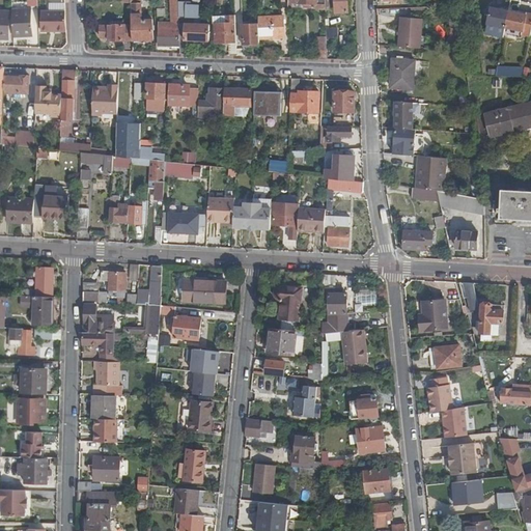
[(141,0),(131,0),(131,2),(132,16),(133,16),(134,33),(133,33),(133,40),(154,39),(152,20),(142,20),(142,15),(141,0)]
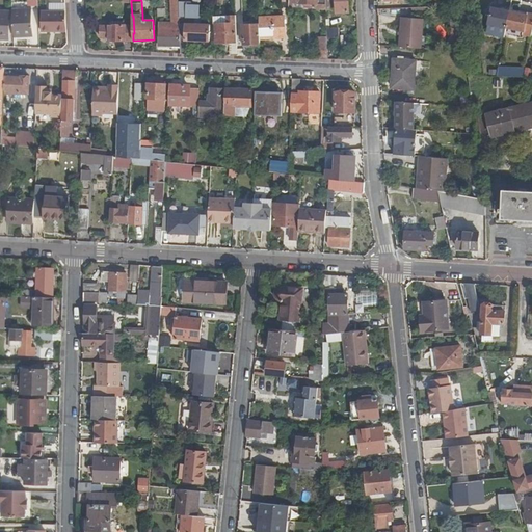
[(178,0),(174,0),(175,24),(159,23),(158,46),(181,46),(180,18),(178,0)]
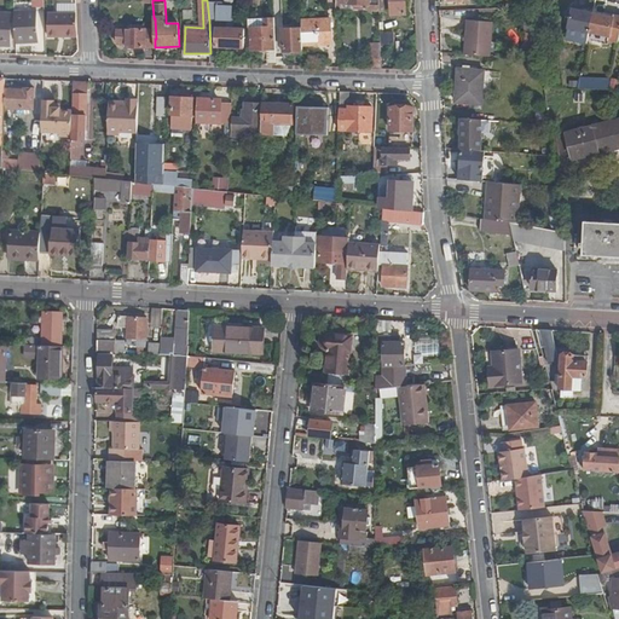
[(336,0),(336,4),(354,4),(354,7),(362,9),(362,5),(366,5),(366,10),(380,11),(380,7),(379,0),(336,0)]
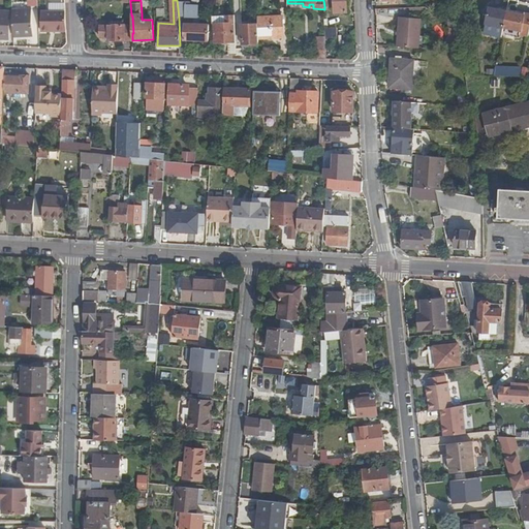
[(323,0),(324,6),(335,6),(335,12),(347,11),(346,0),(323,0)]
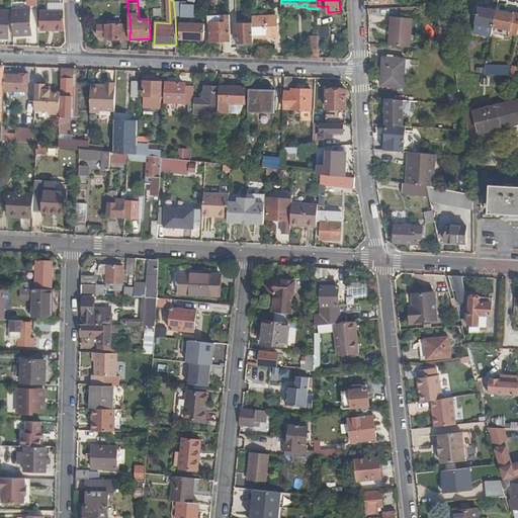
[(497,11),(480,7),(476,22),(493,26),(497,11)]
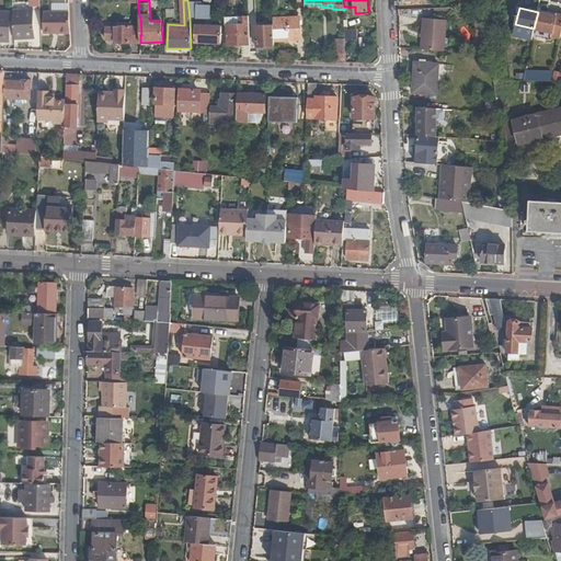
[(15,11),(13,11),(14,39),(35,38),(34,11),(15,11)]
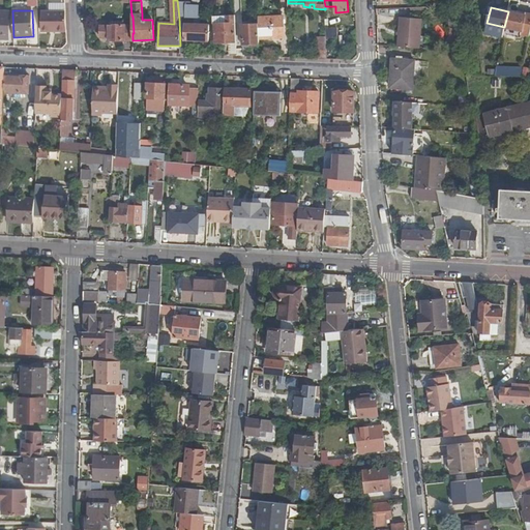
[(9,12),(0,11),(0,38),(8,38),(9,12)]
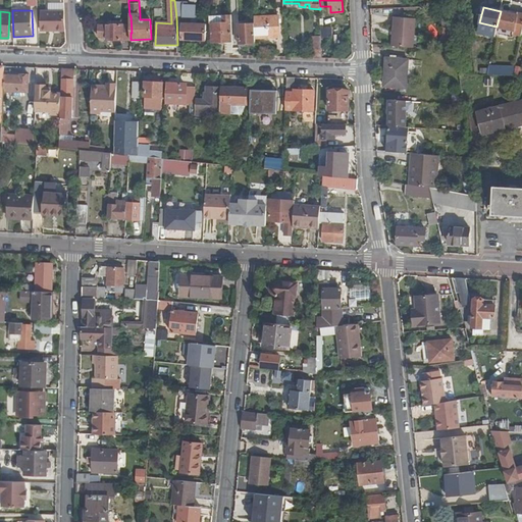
[(521,34),(521,15),(501,11),(497,27),(514,30),(512,36),(521,38),(521,34)]
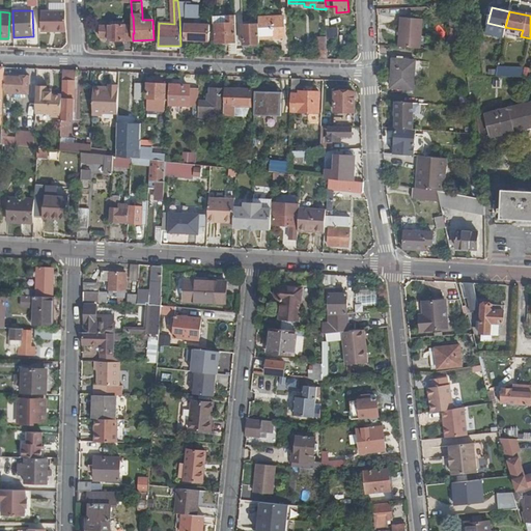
[(66,31),(66,12),(42,12),(42,31),(66,31)]
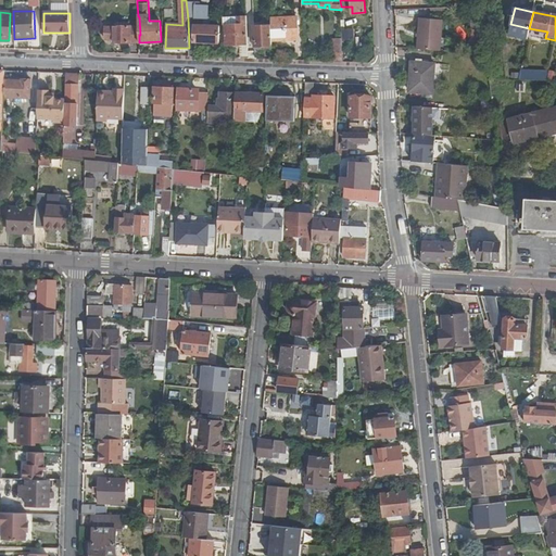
[(223,25),(224,25),(225,45),(248,43),(247,15),(237,16),(223,16),(223,25)]
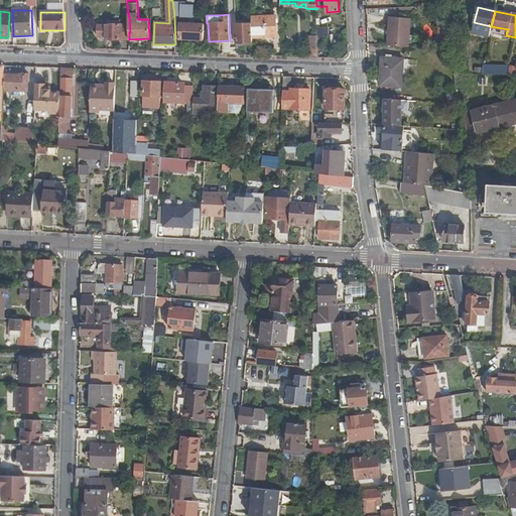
[(275,15),(251,17),(251,23),(252,37),(276,36),(275,15)]
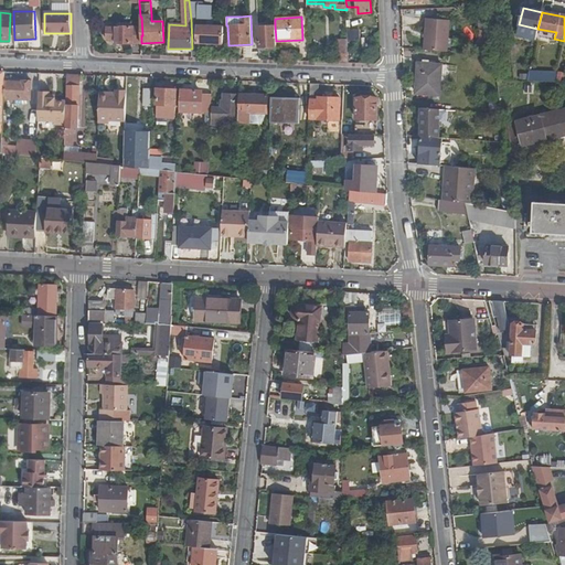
[(208,20),(191,19),(192,49),(192,57),(200,57),(199,43),(222,44),(223,27),(208,27),(208,20)]
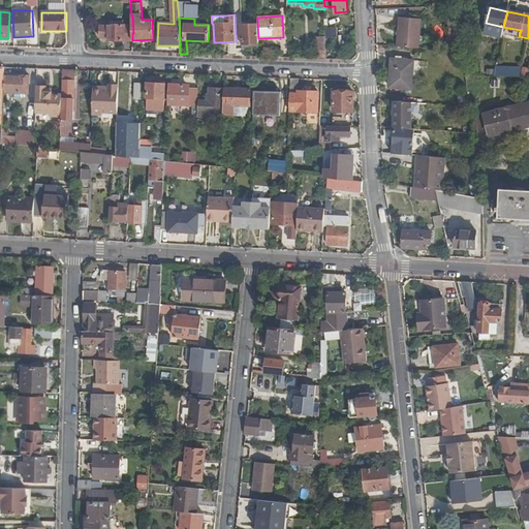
[(422,19),(400,18),(398,47),(418,49),(422,19)]
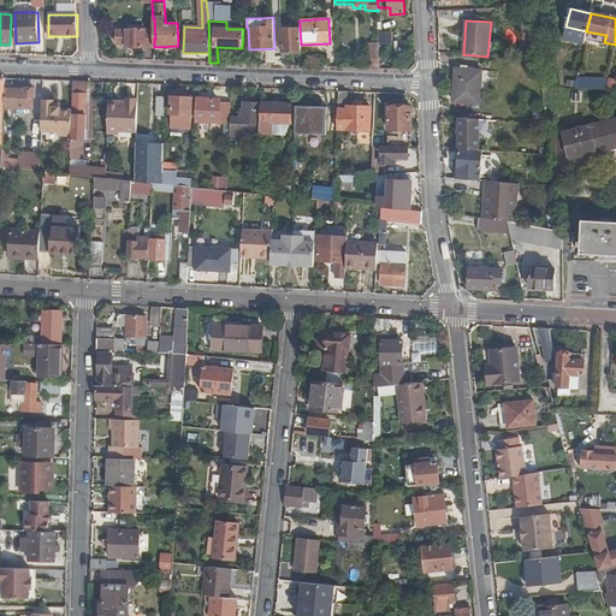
[(586,31),(566,27),(563,39),(584,43),(586,31)]
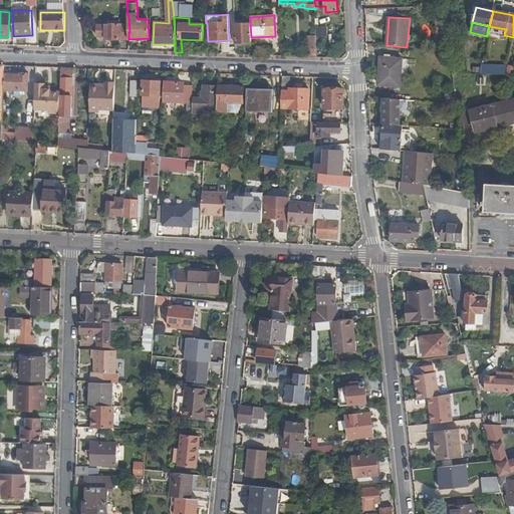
[(105,25),(97,25),(97,36),(105,36),(105,39),(129,39),(129,32),(127,24),(105,23),(105,25)]
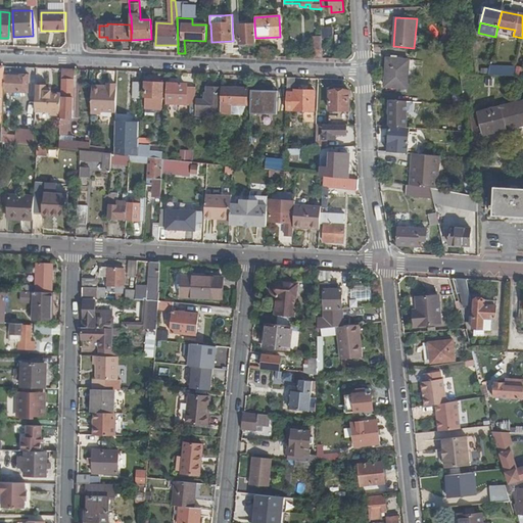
[(254,24),(239,24),(240,44),(255,43),(255,38),(254,24)]
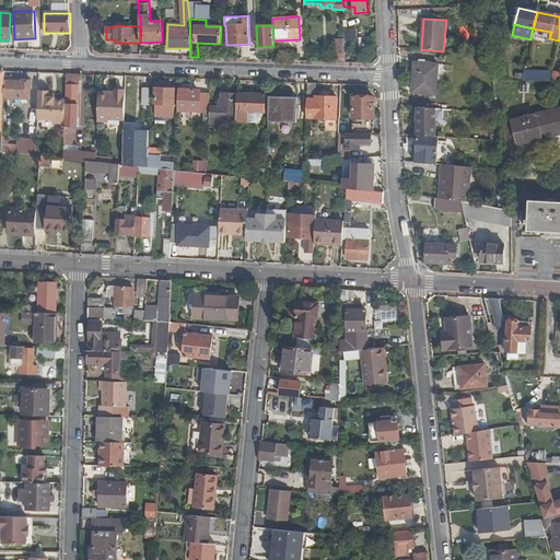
[(347,39),(358,38),(357,28),(345,30),(347,39)]
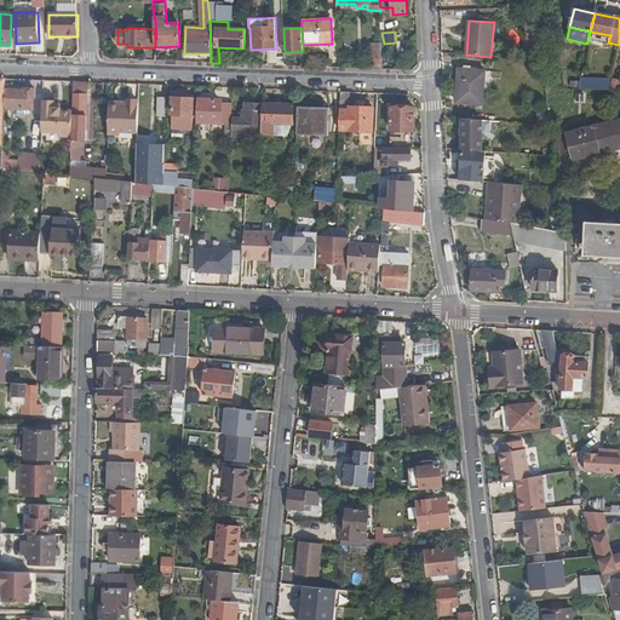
[(382,44),(371,44),(373,69),(383,69),(382,44)]
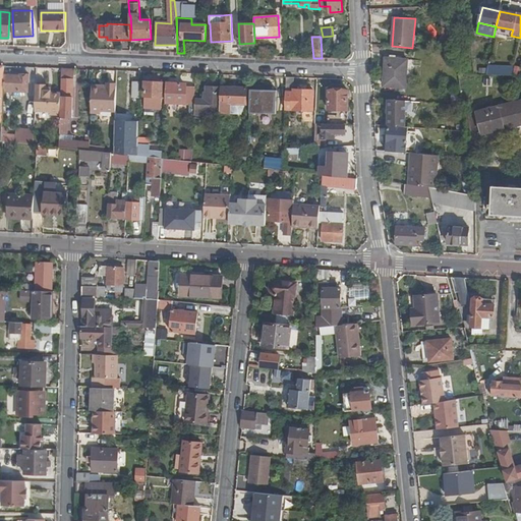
[(389,58),(386,58),(384,87),(405,88),(408,59),(396,59),(389,58)]
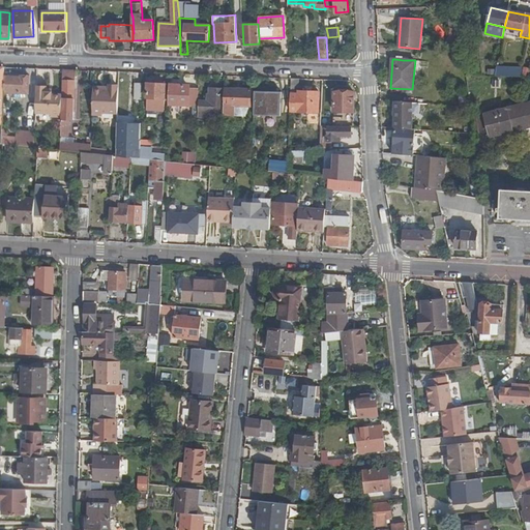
[(523,68),(496,67),(494,76),(521,77),(523,68)]
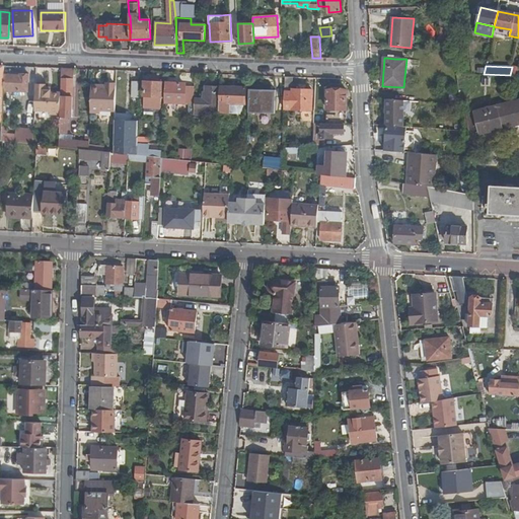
[(74,68),(62,68),(61,93),(60,114),(59,147),(80,149),(89,150),(89,145),(89,142),(73,140),(73,136),(67,135),(68,118),(72,118),(74,68)]
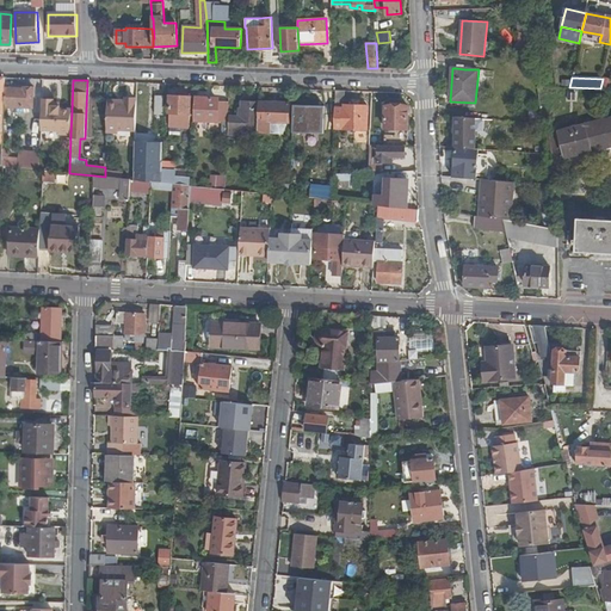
[(23,88),(5,88),(5,106),(34,107),(34,87),(23,87),(23,88)]
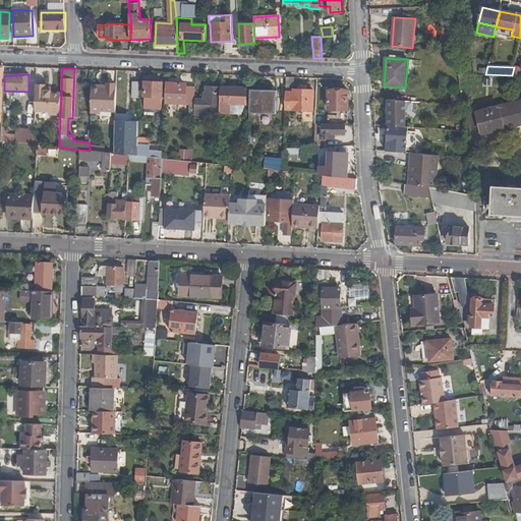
[(140,81),(132,81),(132,98),(139,98),(140,84),(140,81)]
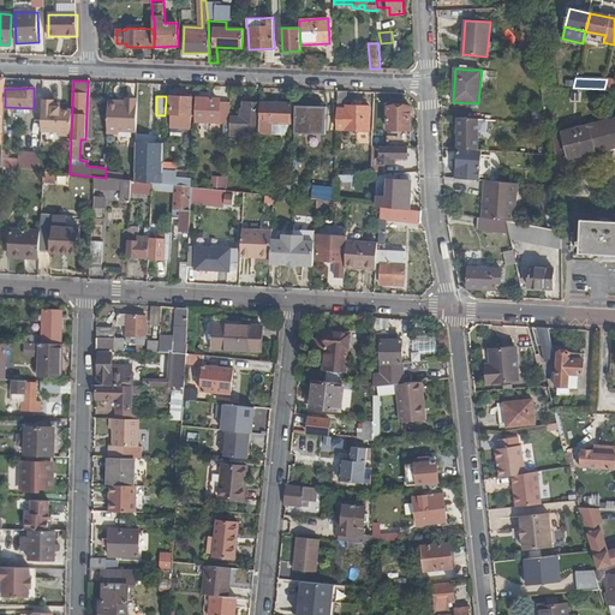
[(173,96),(171,96),(171,99),(171,100),(171,109),(172,109),(171,127),(191,129),(192,97),(173,96)]
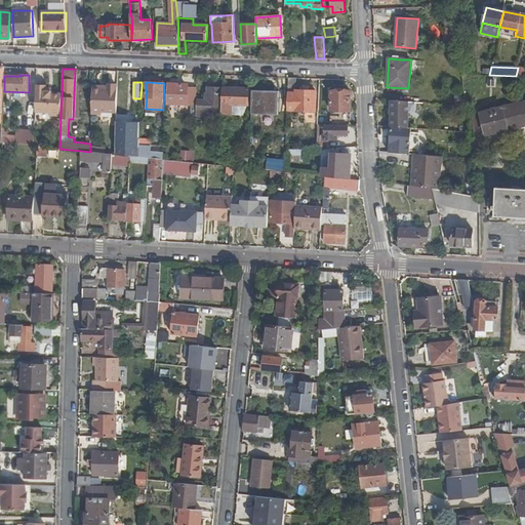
[(182,84),(167,83),(167,104),(196,105),(197,87),(182,87),(182,84)]
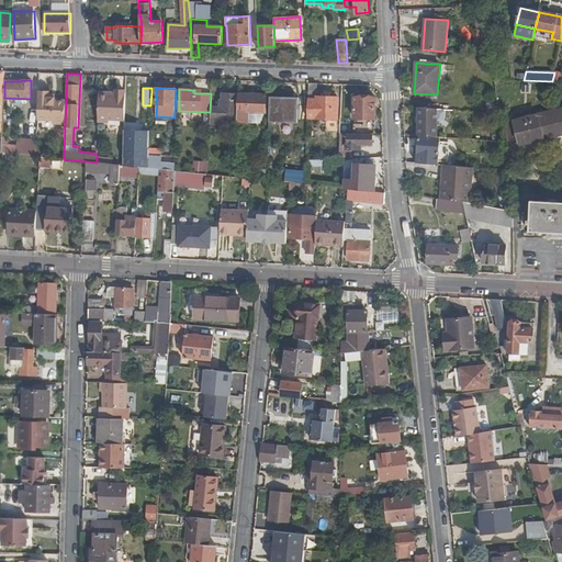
[(49,92),(38,92),(37,119),(54,120),(54,123),(65,123),(66,101),(55,101),(55,98),(49,97),(49,92)]
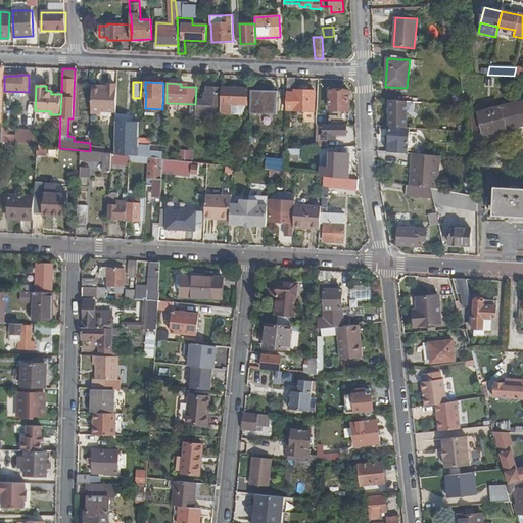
[(107,89),(92,88),(91,113),(101,113),(101,111),(116,112),(117,87),(107,86),(107,89)]
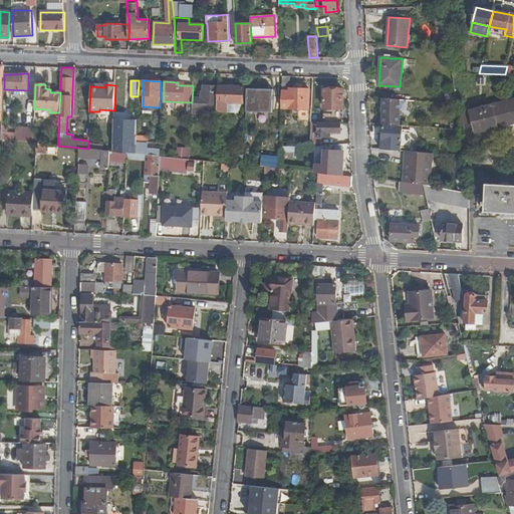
[(215,86),(206,85),(206,88),(203,88),(203,91),(202,91),(201,98),(194,98),(193,113),(200,113),(200,110),(205,111),(206,108),(214,108),(215,86)]
